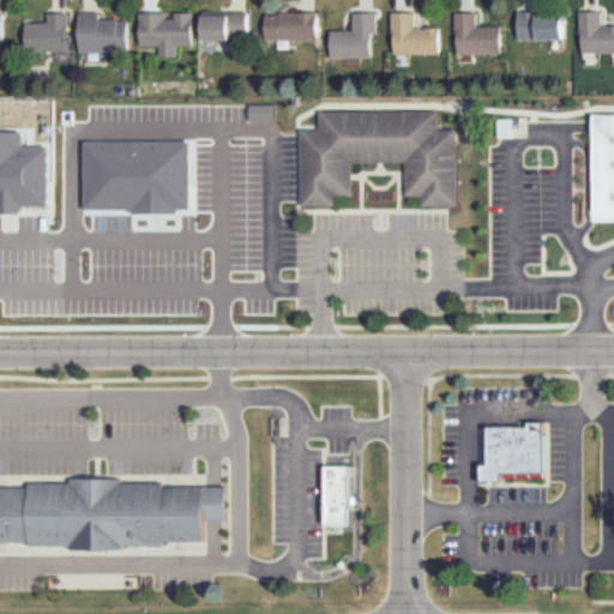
[(565,41),(564,8),(516,7),(519,41),(565,41)]
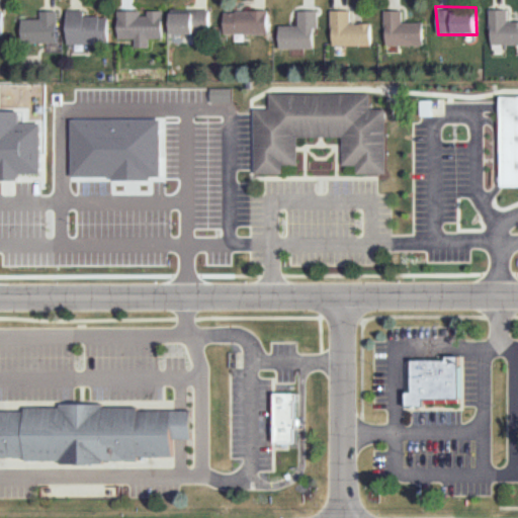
[(269,33),(268,7),(221,11),(226,34),(269,33)]
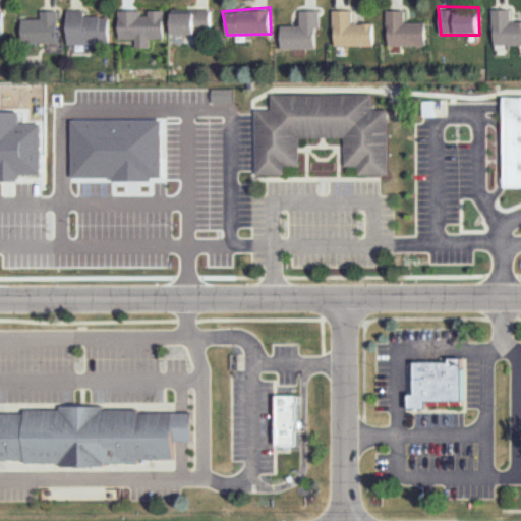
[(164,41),(165,8),(117,12),(120,39),(137,39),(136,49),(150,47),(151,38),(164,41)]
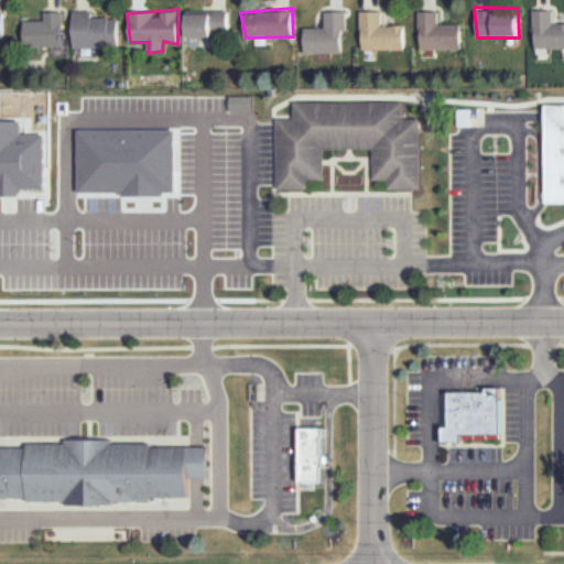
[(229,40),(230,9),(185,10),(187,36),(229,40)]
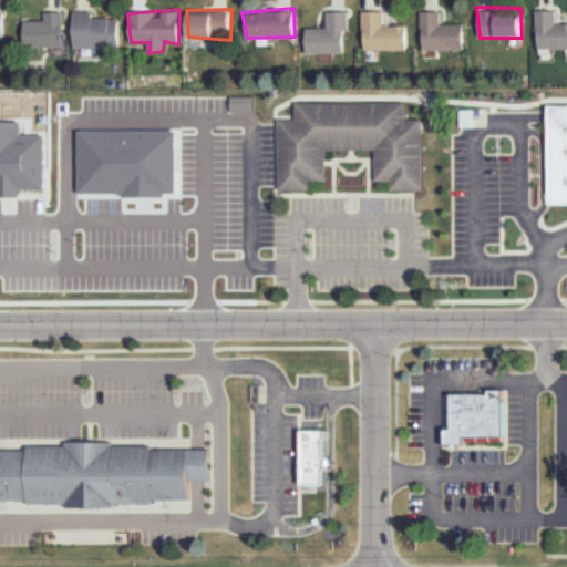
[(406,50),(408,24),(388,26),(387,11),(362,9),(364,51),(406,50)]
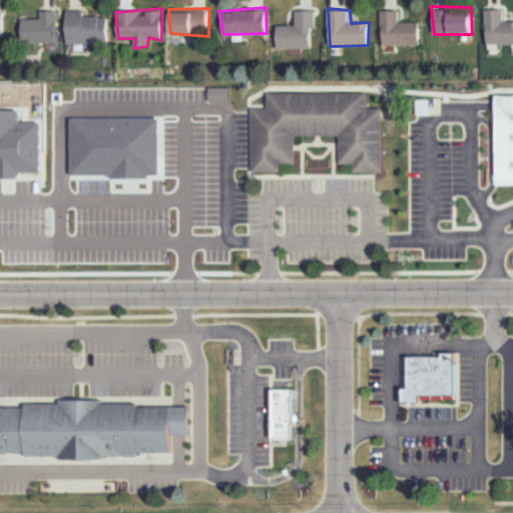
[(512,42),(512,20),(502,20),(502,8),(483,8),(483,26),(485,26),(485,42),(512,42)]
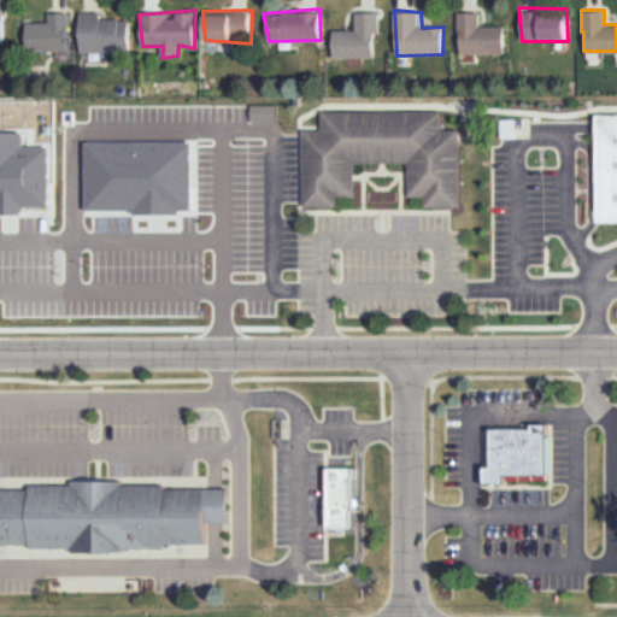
[(131,53),(131,19),(80,11),(81,52),(131,53)]
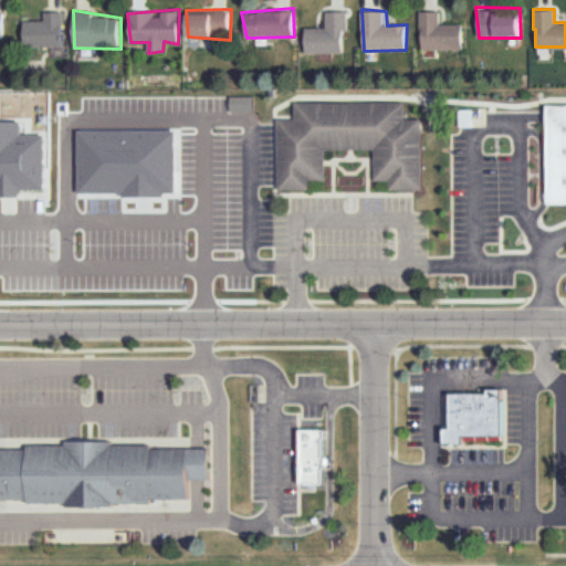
[(345,51),(347,10),(328,10),(326,25),(302,29),(308,55),(345,51)]
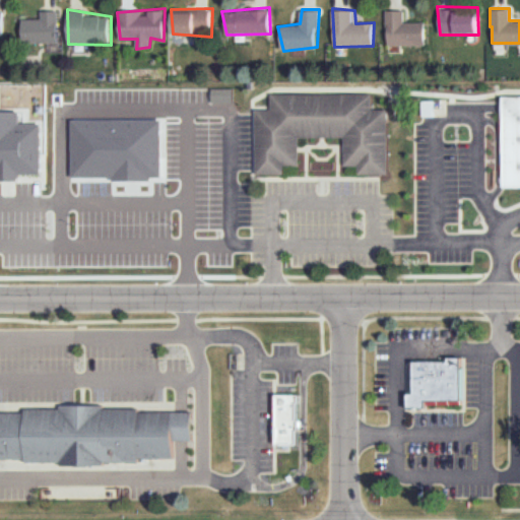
[(427,43),(429,18),(404,18),(406,9),(386,9),(387,48),(427,43)]
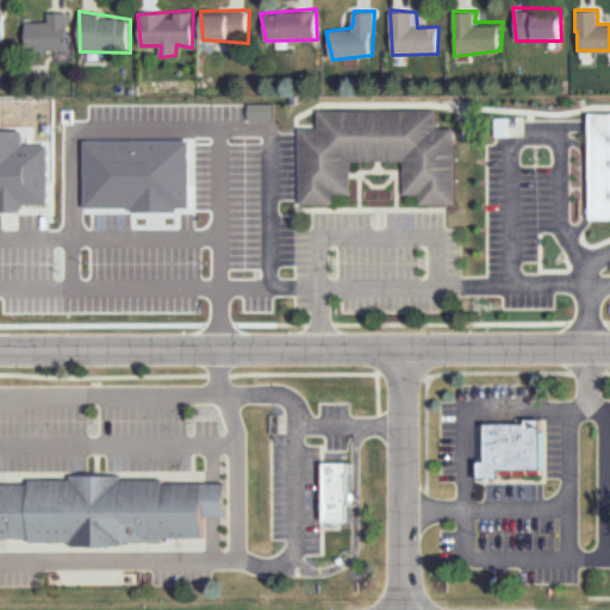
[(69,51),(68,12),(49,12),(49,19),(25,22),(26,49),(69,51)]
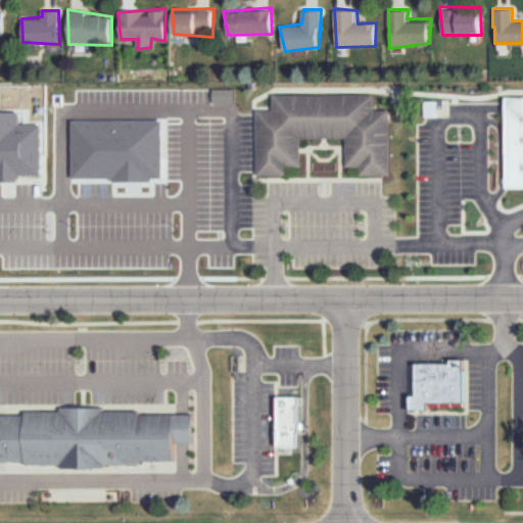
[(253,175),(254,108),(271,108),(271,91),(372,93),(372,107),(388,108),(386,176),(358,175),(358,168),(342,167),(343,138),(298,137),(297,167),(282,165),(282,176),(253,175)]
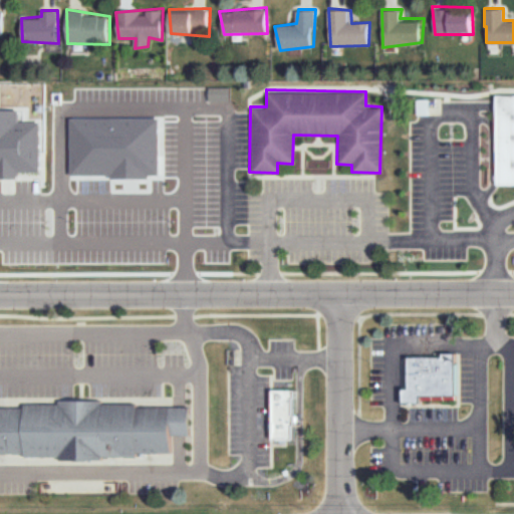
[(492,93),(513,93),(513,182),(492,182),(492,93)]
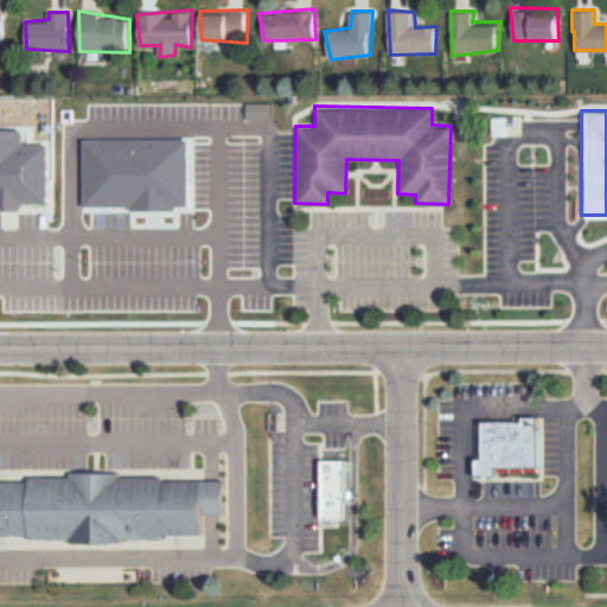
[(0,210),(24,211),(24,203),(49,203),(49,144),(24,144),(24,129),(0,129),(0,210)]
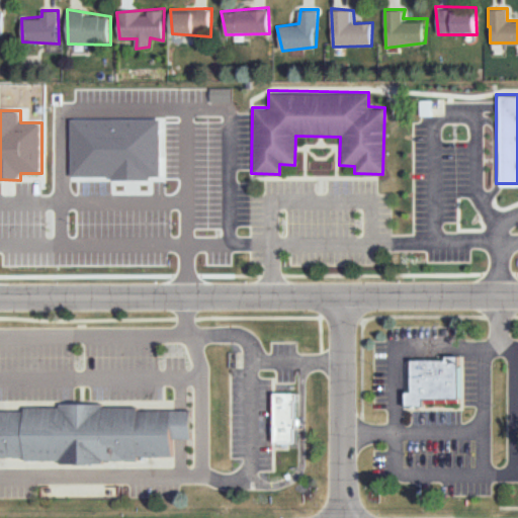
[(414,360),(414,394),(409,394),(409,408),(418,408),(426,408),(426,400),(462,400),(461,357),(447,357),(447,360),(414,360)]
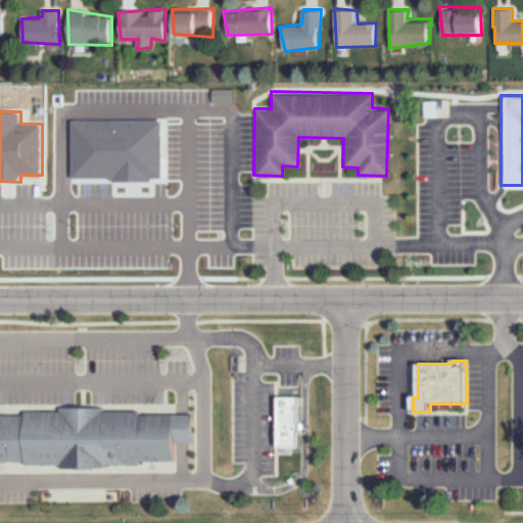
[(274,396),(274,447),(295,447),(295,396),(274,396)]
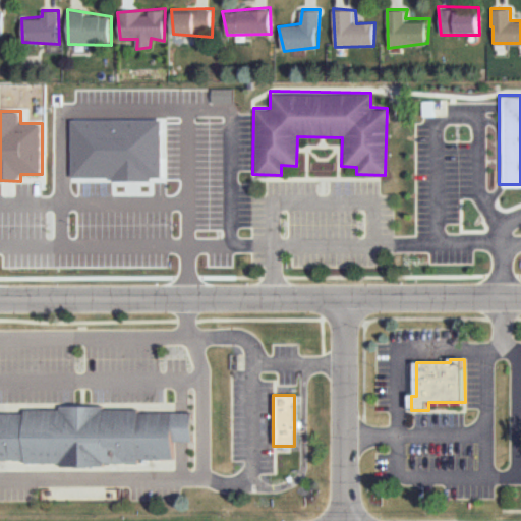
[(0,414),(27,414),(27,410),(63,410),(63,407),(108,407),(107,410),(142,410),(142,413),(196,413),(196,441),(175,441),(175,459),(146,459),(146,463),(108,463),(108,466),(64,466),(64,463),(30,463),(30,460),(0,460),(0,414)]
